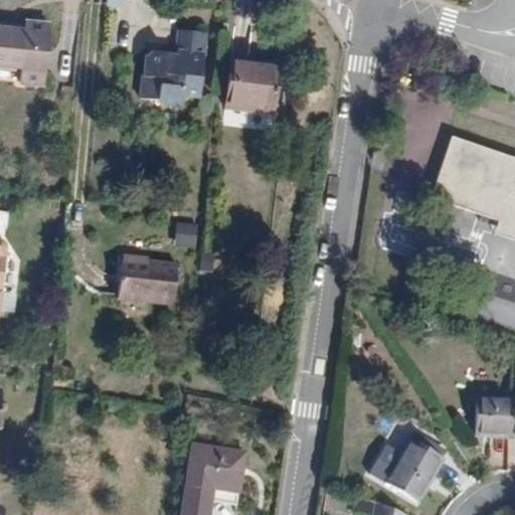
[(44,87),(50,20),(26,17),(25,27),(0,25),(0,67),(20,69),(19,84),(44,87)]
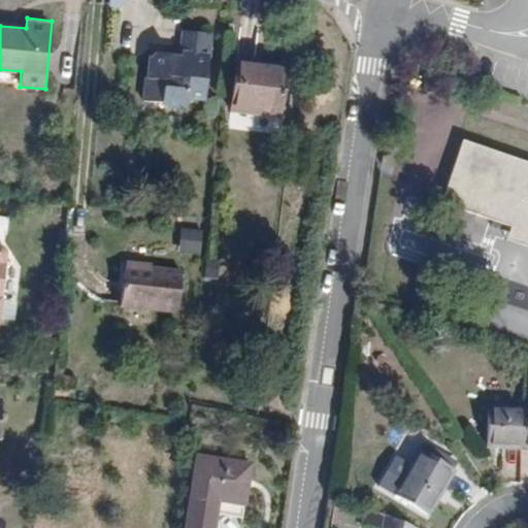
[(205,103),(213,33),(182,30),(178,50),(150,46),(145,75),(143,99),(164,102),(163,108),(188,110),(189,101),(205,103)]
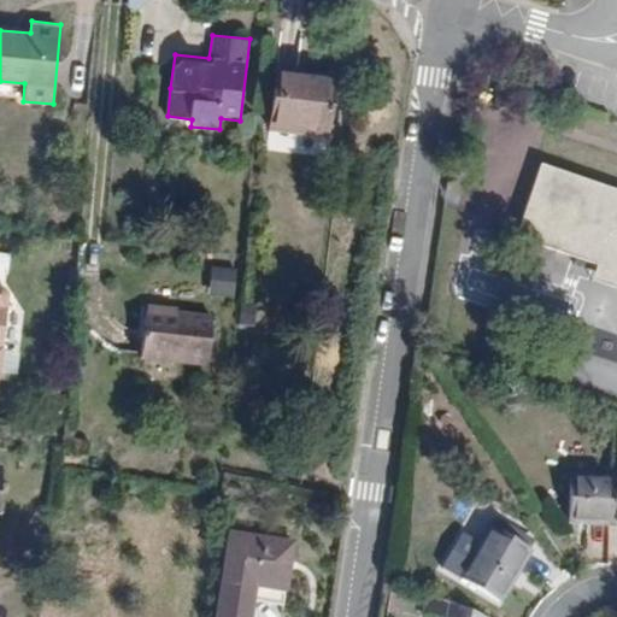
[(338,78),(278,71),(272,129),(330,136),(338,78)]
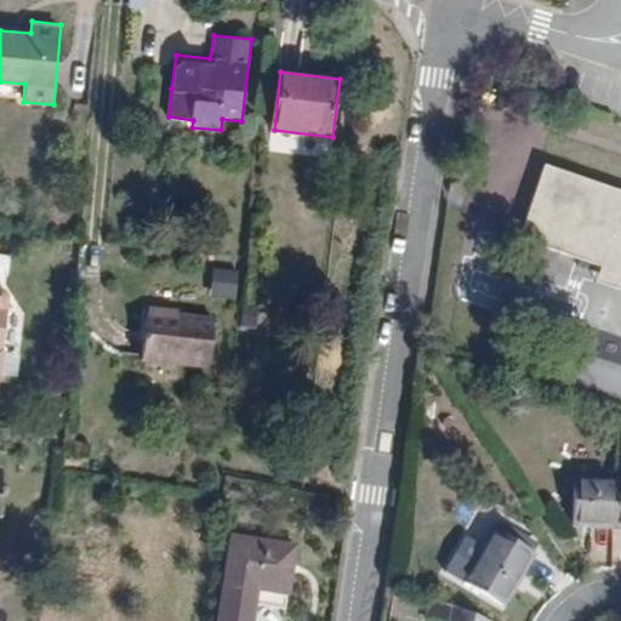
[(600,266),(596,283),(620,291),(620,188),(545,164),(519,239),(600,266)]
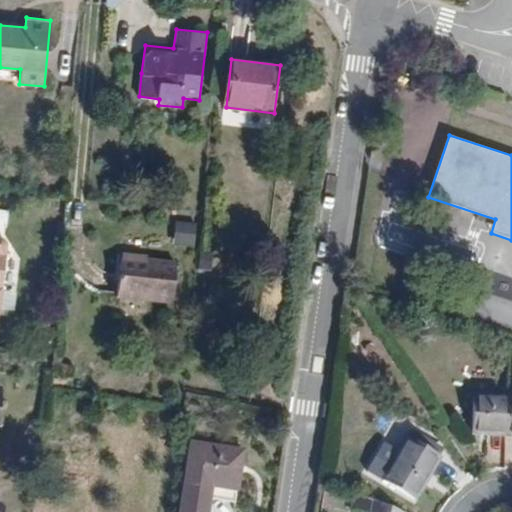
[(179,259),(123,251),(116,295),(172,304),(179,259)]
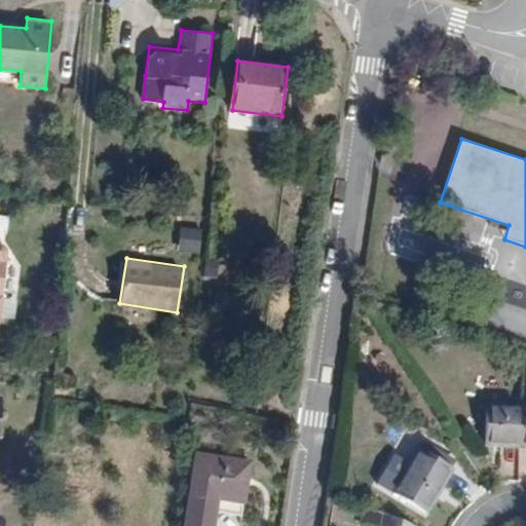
[(485,446),(525,447),(525,424),(525,408),(486,407),(485,446)]
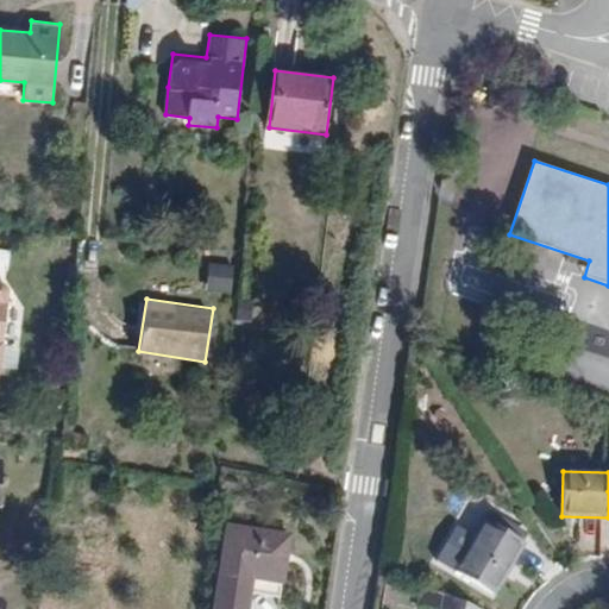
[(485,520),(525,541),(529,533),(490,512),(485,520)]
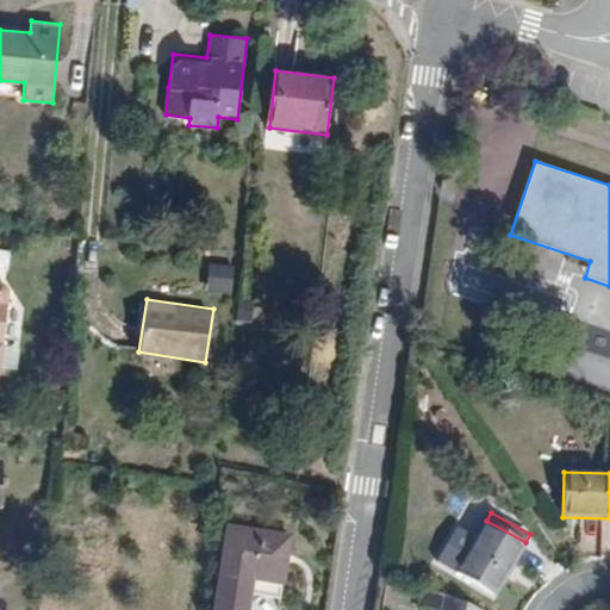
[(477,536),(458,571),(498,592),(526,542),(486,521),(485,520),(477,536)]
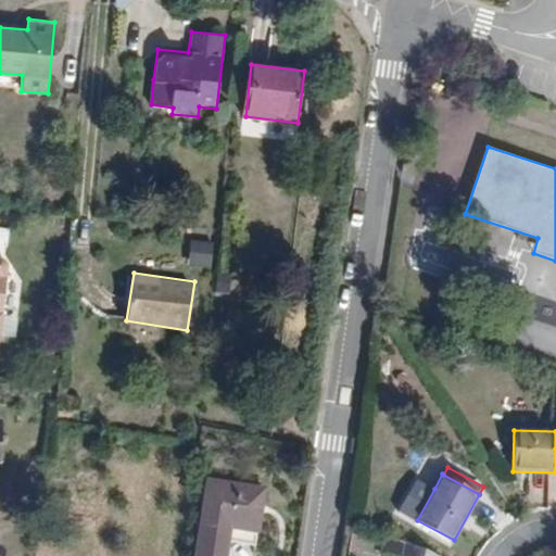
[(417,520),(434,489),(415,477),(396,509),(417,520)]
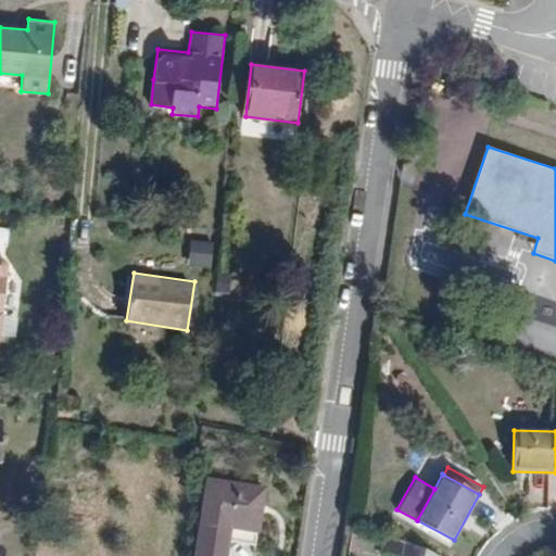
[(265,487),(205,478),(193,555),(227,555),(230,541),(256,544),(265,487)]
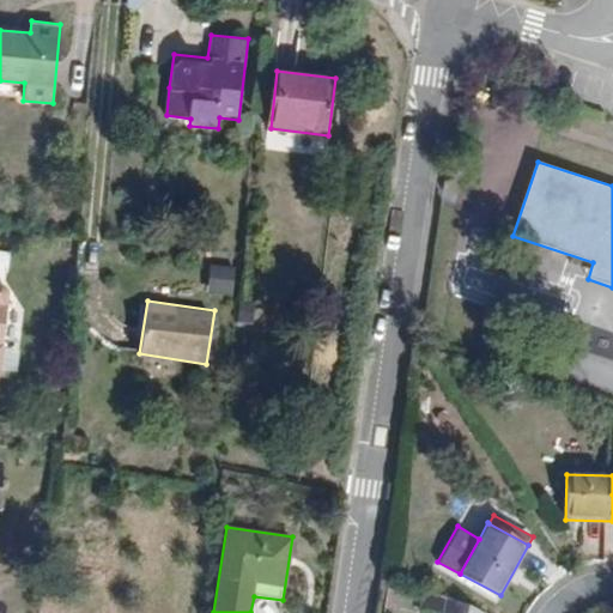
[(487,612),(489,612),(448,601),(444,612),(487,612)]
